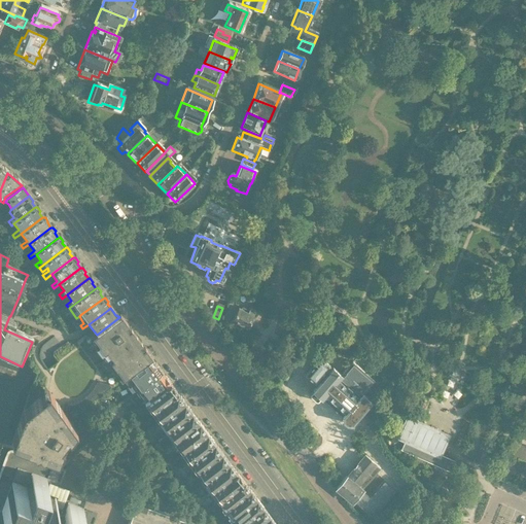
[(246,332),(255,314),(250,311),(247,316),(238,312),(232,322),(231,322),(228,328),(233,330),(236,325),(246,332)]
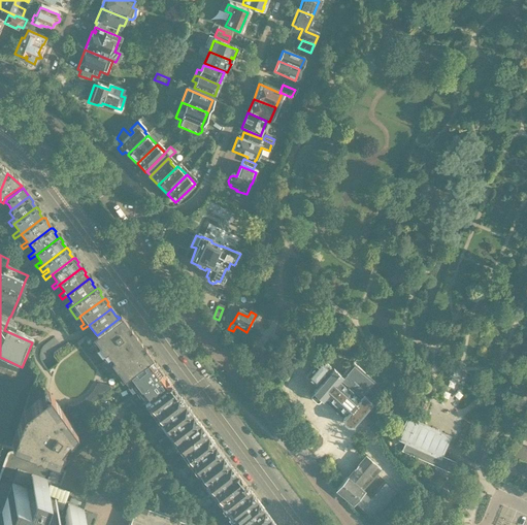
[(122,332),(127,328),(120,318),(97,335),(93,338),(92,339),(98,348),(98,349),(117,374),(118,373),(123,381),(123,382),(152,360),(143,351),(138,355),(135,351),(138,349),(127,334),(124,336),(122,332)]
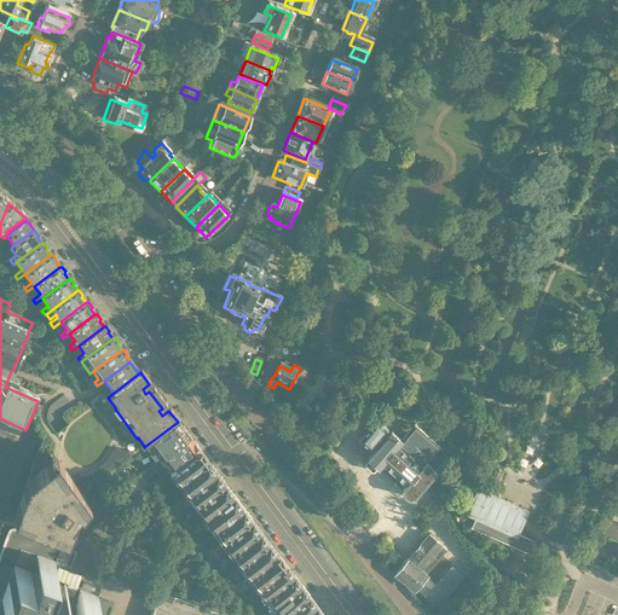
[(189,439),(178,422),(144,447),(150,456),(151,454),(157,462),(159,462),(163,457),(189,439)]
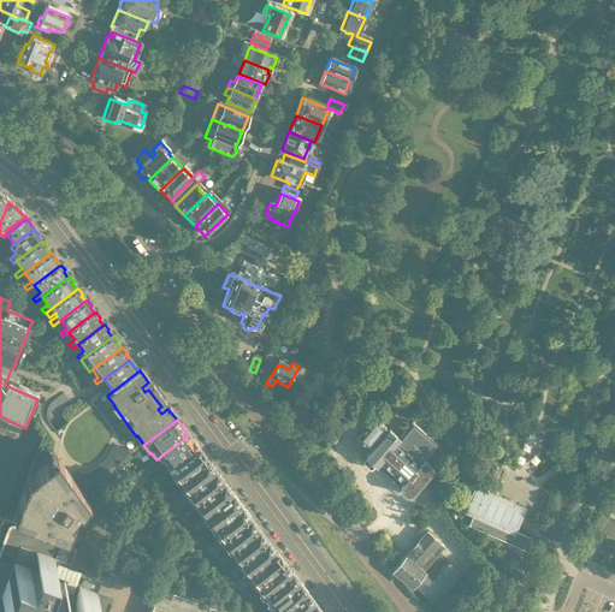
[(432,473),(423,463),(436,447),(411,426),(397,441),(388,433),(384,439),(380,435),(384,432),(373,422),(355,443),(366,452),(370,449),(372,451),(366,458),(366,459),(361,464),(362,467),(367,473),(370,471),(374,468),(377,465),(378,467),(380,465),(402,485),(398,488),(400,489),(398,494),(403,498),(408,497),(409,499),(432,473)]
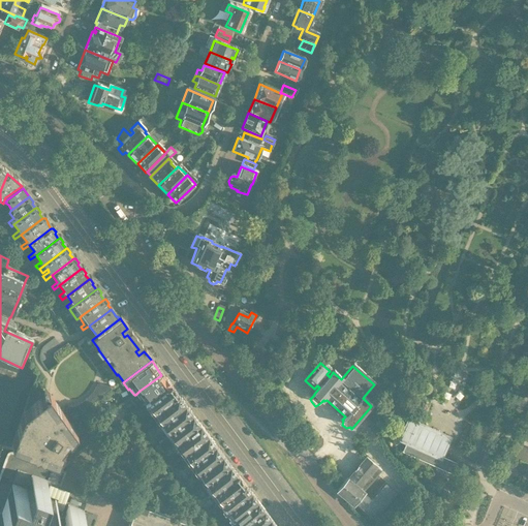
[(161,375),(140,391),(135,395),(144,407),(147,404),(171,387),(161,375)]
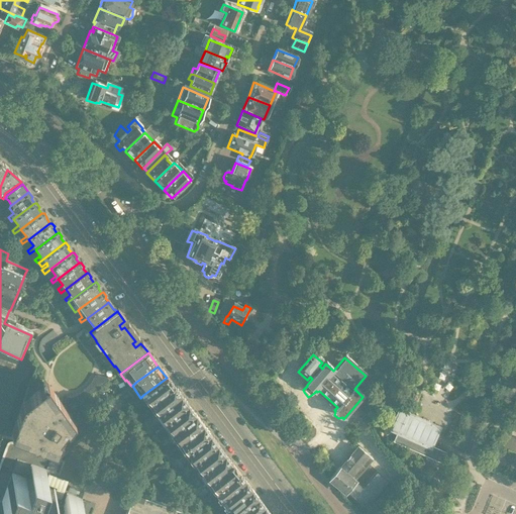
[(67,411),(105,383),(103,380),(95,378),(93,383),(90,387),(85,393),(78,398),(71,401),(65,402),(64,407),(67,411)]
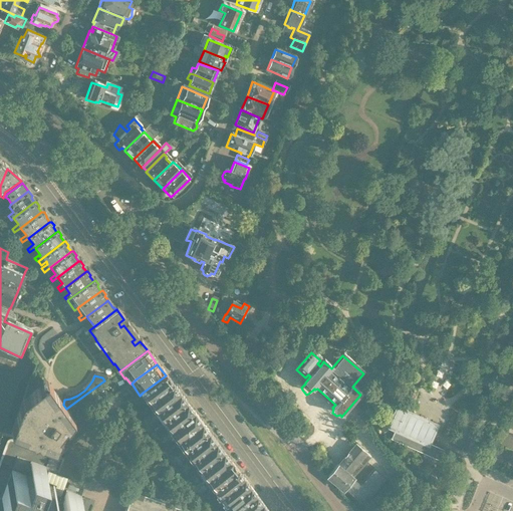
[(166,375),(143,393),(150,402),(173,385),(166,375)]
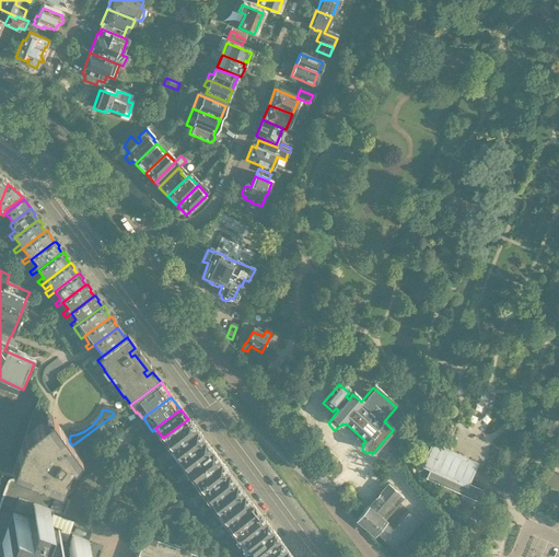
[(48,410),(28,424),(11,473),(66,494),(80,455),(72,445),(69,441),(48,410)]
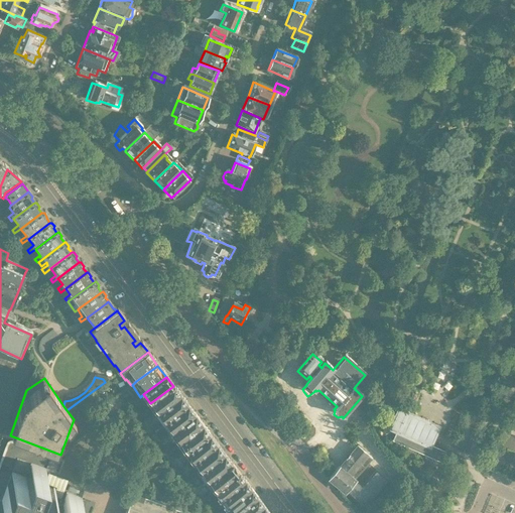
[(173,386),(150,403),(157,412),(180,396),(173,386)]
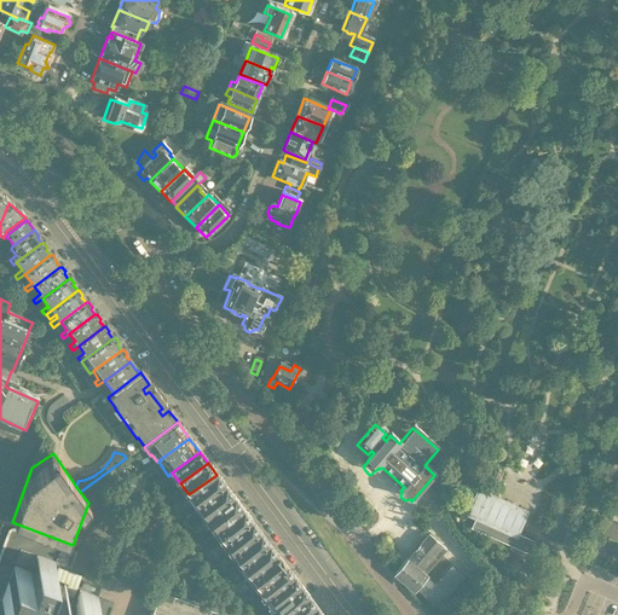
[(217,475),(189,494),(197,506),(225,486),(217,475)]
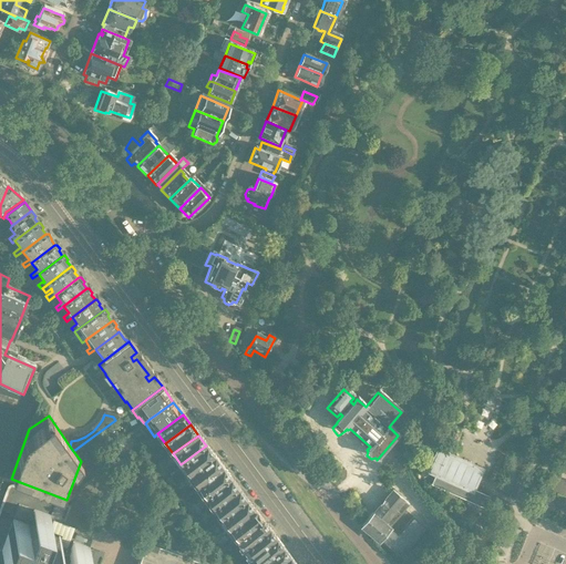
[(206,445),(181,464),(188,474),(214,457),(206,445)]
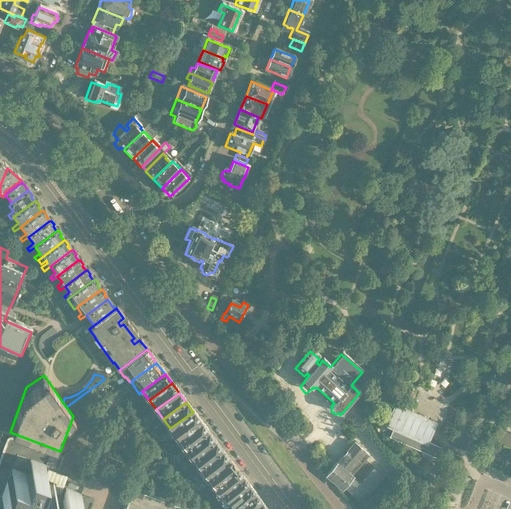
[(394,409),(387,423),(394,426),(391,433),(388,440),(437,461),(442,450),(428,444),(423,442),(430,426),(394,409)]
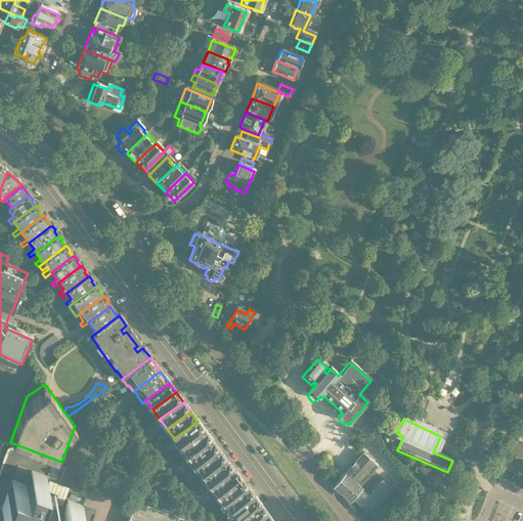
[(198,422),(174,438),(172,440),(179,451),(182,449),(205,432),(198,422)]
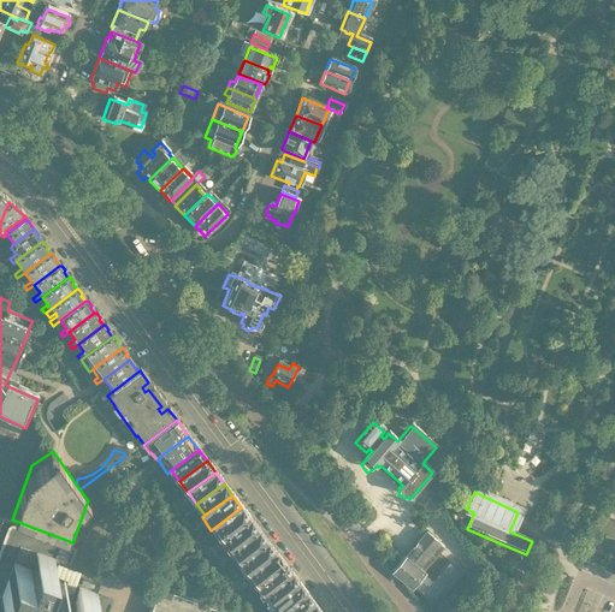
[(181,516),(172,504),(169,507),(177,518),(181,516)]
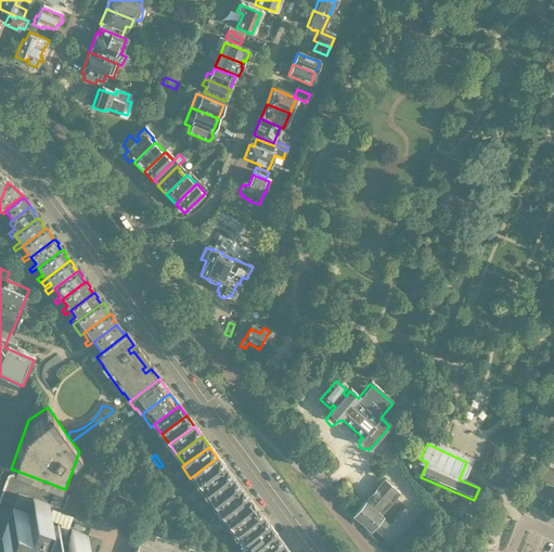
[(217,458),(193,476),(201,486),(226,467),(217,458)]
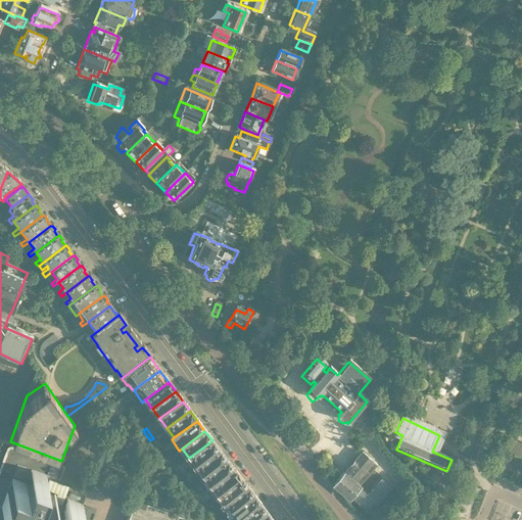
[(160,447),(153,438),(150,440),(157,450),(160,447)]
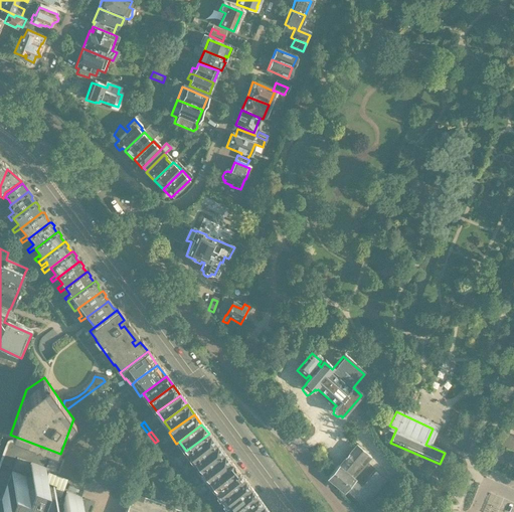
[(209,434),(186,451),(193,461),(216,444),(209,434)]
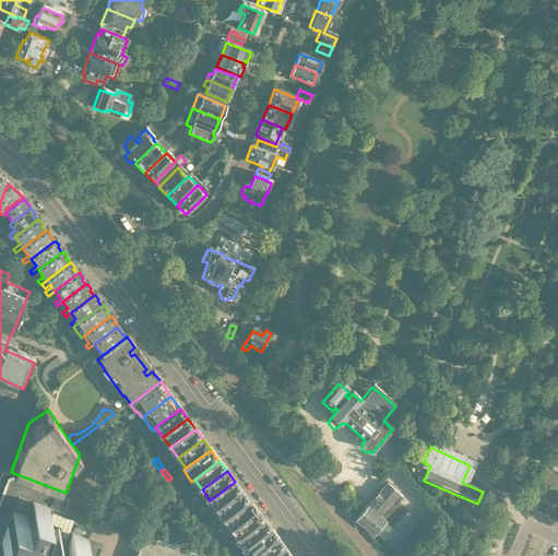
[(235,482),(210,500),(217,511),(242,493),(235,482)]
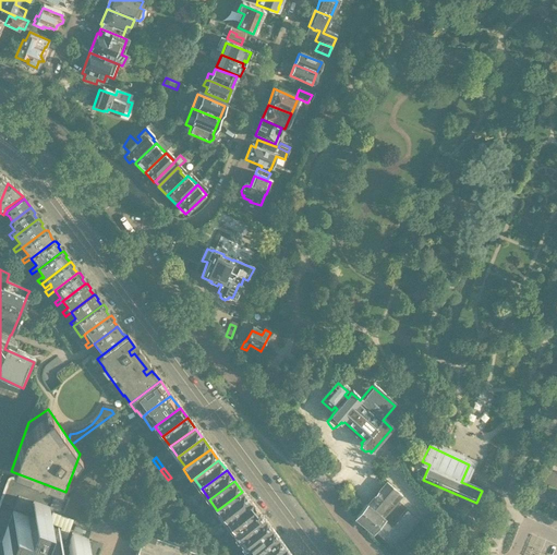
[(382,522),(401,499),(386,485),(367,508),(365,507),(354,520),(372,534),(372,533),(394,551),(418,522),(406,513),(390,530),(382,522)]
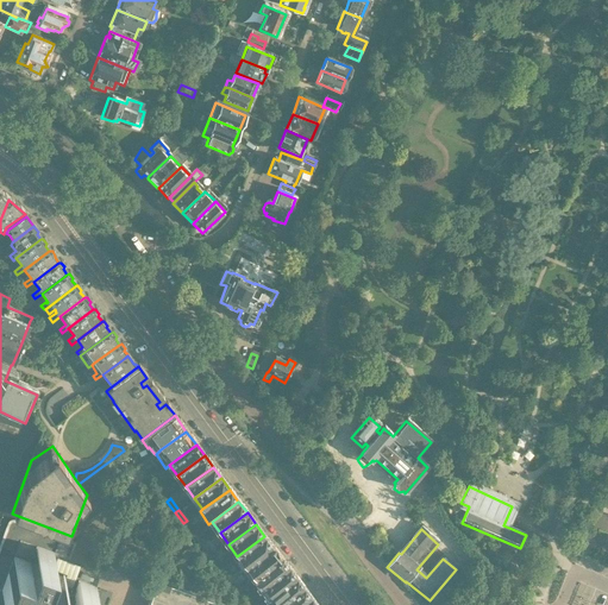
[(264,536),(237,556),(246,567),(273,547),(264,536)]
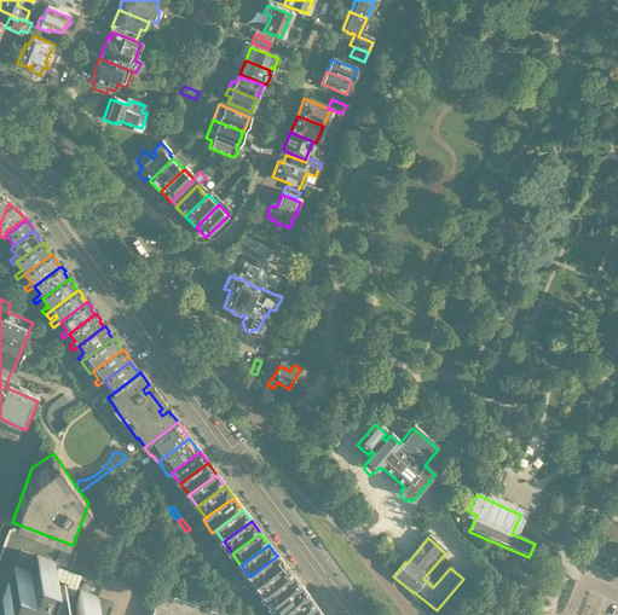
[(277,556),(250,576),(259,589),(260,587),(286,568),(277,556)]
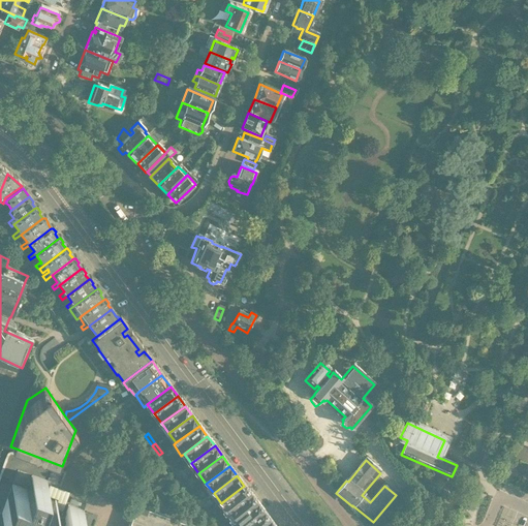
[(79,525),(83,514),(67,507),(62,521),(50,517),(55,503),(41,498),(47,484),(30,478),(26,492),(11,487),(0,517),(17,522),(14,525),(79,525)]
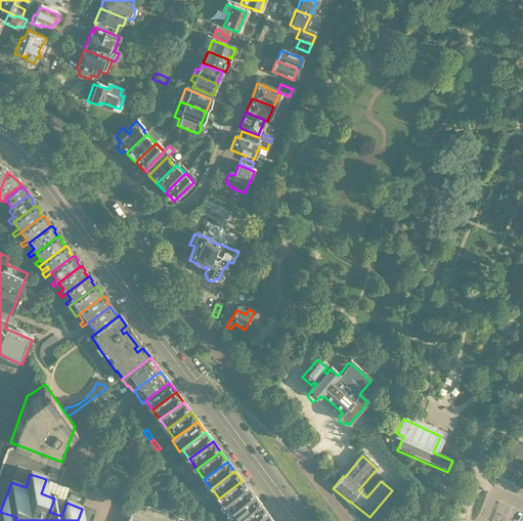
[(242,481),(220,497),(224,502),(219,506),(222,509),(226,506),(248,489),(242,481)]
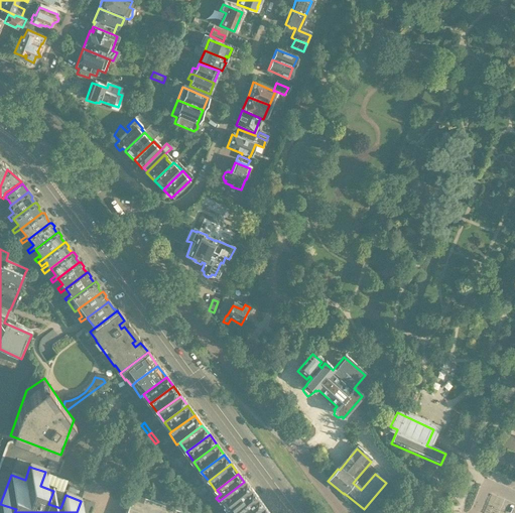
[(244,482),(223,498),(226,502),(222,506),(225,510),(229,506),(250,490),(244,482)]
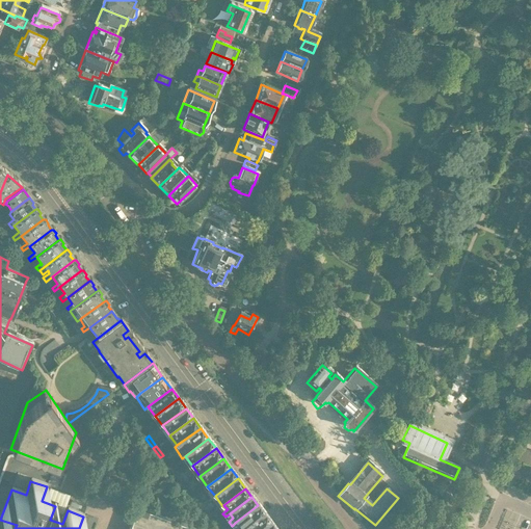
[(258,505),(236,522),(239,526),(237,528),(246,528),(264,513),(258,505)]
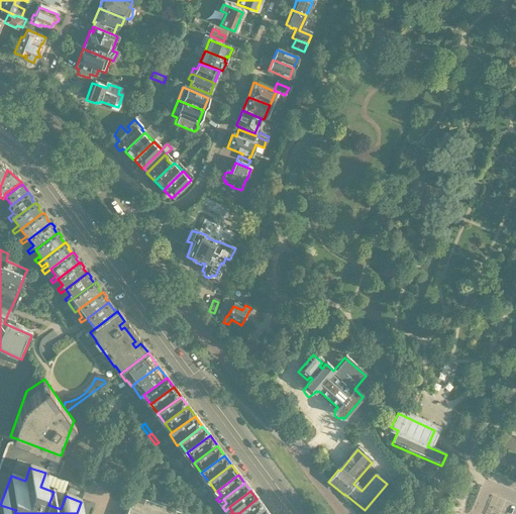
[(184,513),(135,496),(134,496),(133,496),(132,496),(132,497),(131,497),(128,506),(125,513),(184,513)]
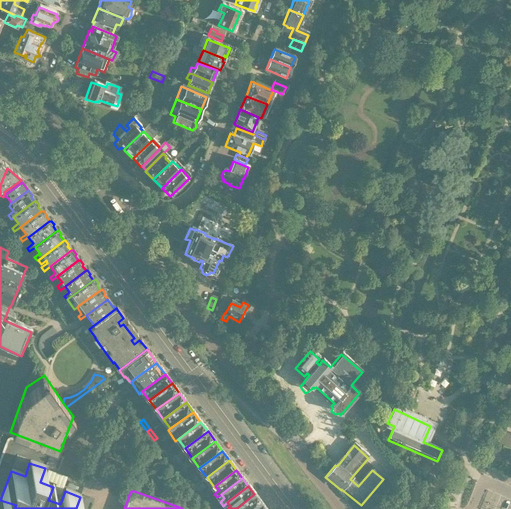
[(254,494),(237,508),(254,508),(261,503),(254,494)]
